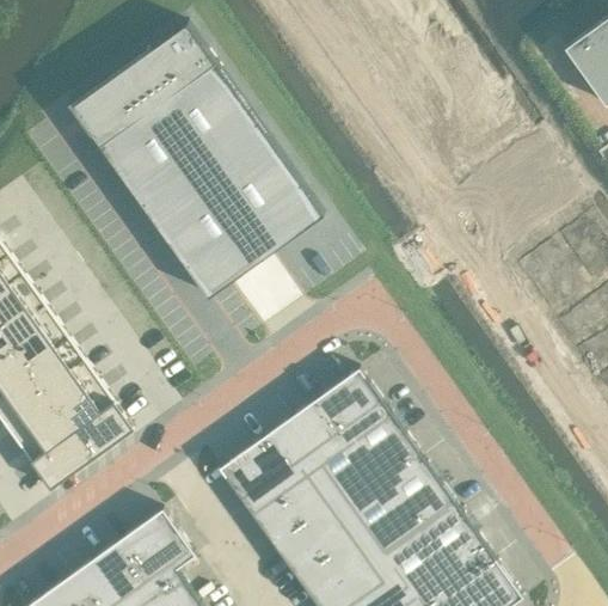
[(607,16),(562,50),(603,109),(607,105),(607,16)]
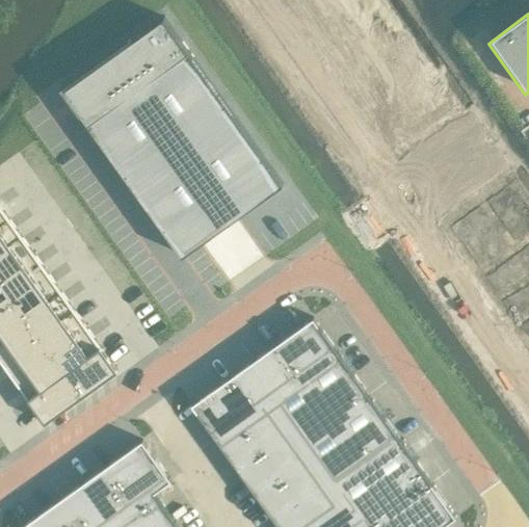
[(127,44),(57,93),(77,120),(79,119),(180,261),(282,188),(180,46),(162,21),(128,45),(127,44)]
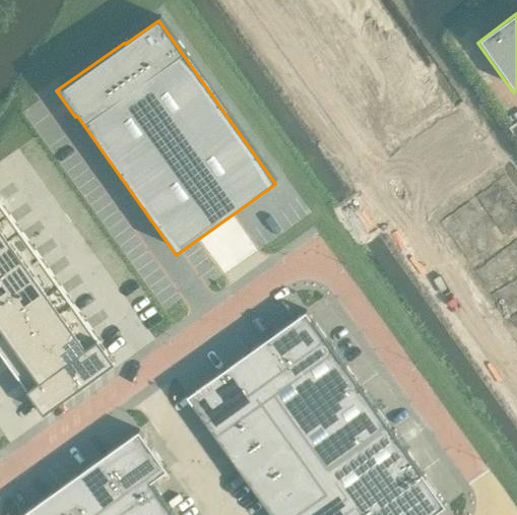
[(516,192),(503,172),(429,226),(516,348),(516,192)]
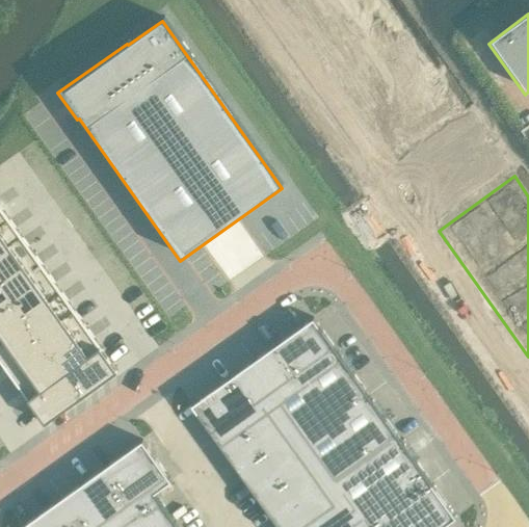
[(6,221),(0,226),(0,254),(20,240),(6,221)]
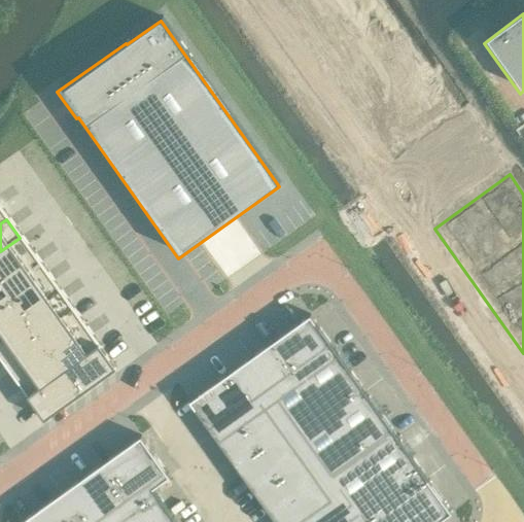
[(20,238),(0,251),(0,278),(32,256),(20,238)]
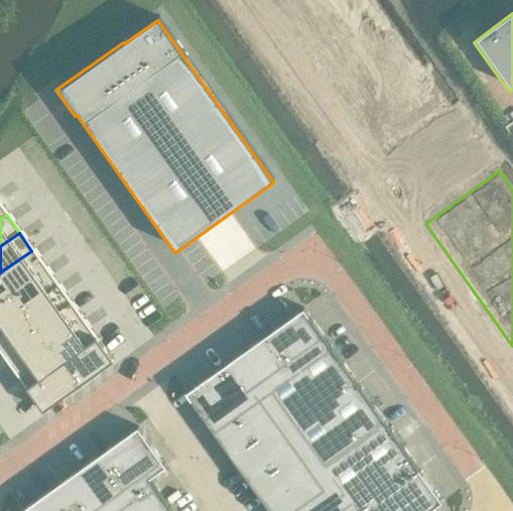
[(31,251),(0,272),(0,281),(9,293),(44,268),(31,251)]
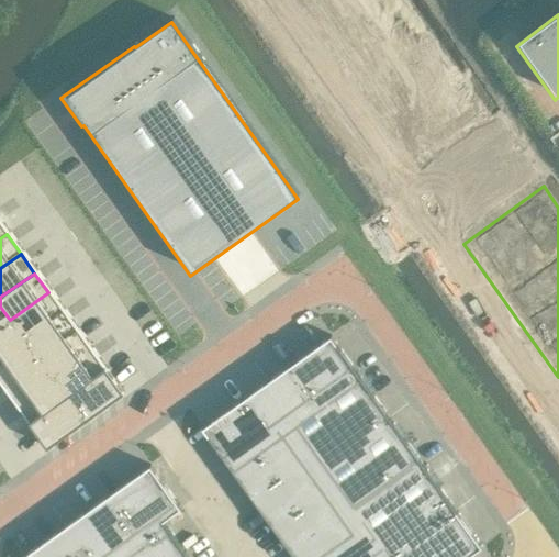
[(48,292),(10,320),(23,340),(62,312),(48,292)]
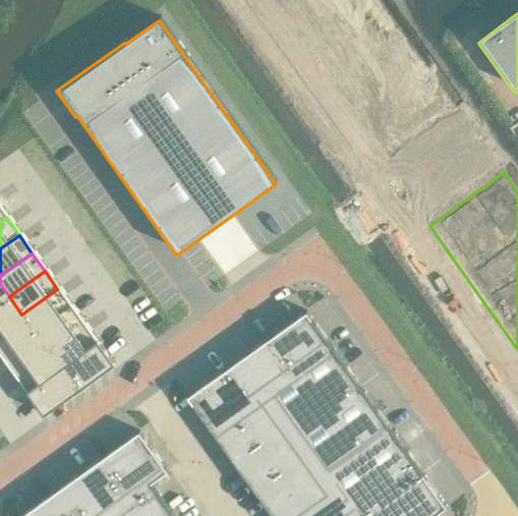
[(0,302),(9,296),(0,284),(0,302)]
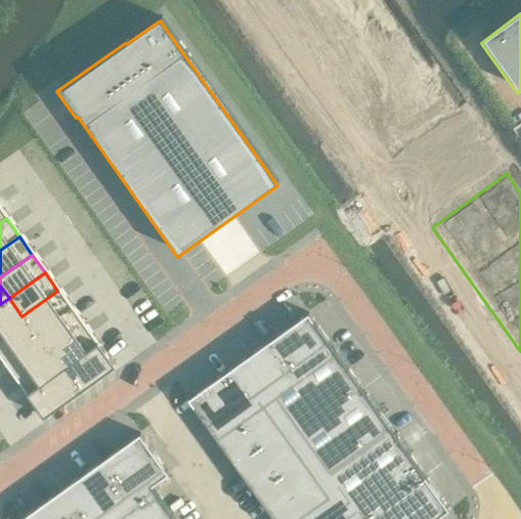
[(57,291),(22,316),(26,322),(35,334),(71,308),(57,291)]
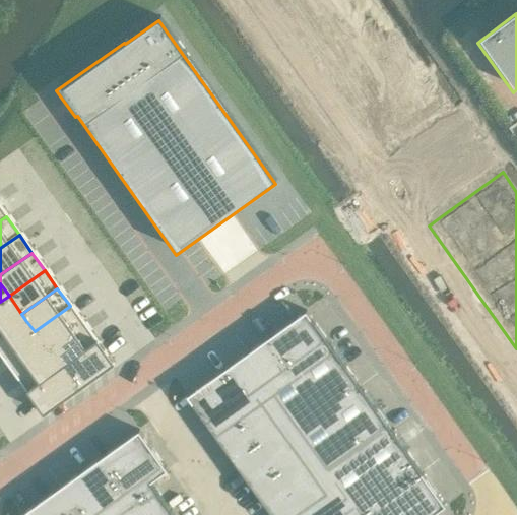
[(9,296),(0,302),(0,337),(25,320),(21,314),(9,296)]
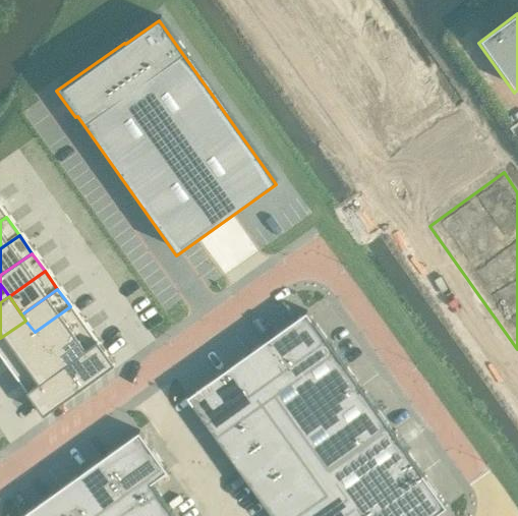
[(70,306),(35,332),(43,344),(47,350),(83,325),(70,306)]
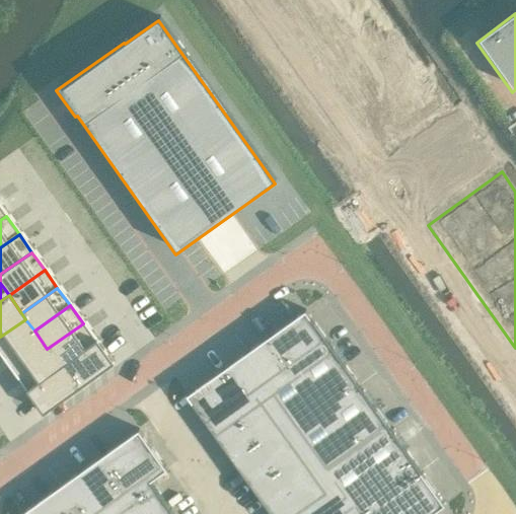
[(241,358),(185,398),(267,513),(434,513),(442,508),(303,313),(255,348),(241,358)]
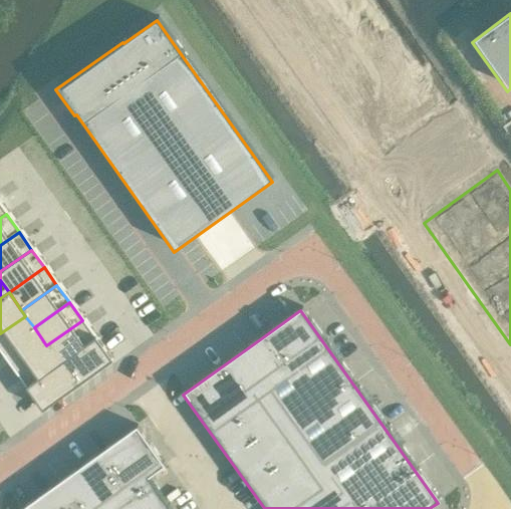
[(25,316),(0,333),(0,354),(7,364),(42,339),(34,327),(25,316)]
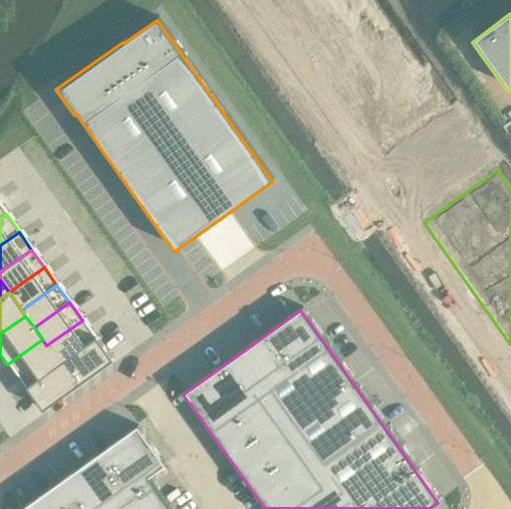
[(82,320),(46,345),(59,363),(95,338),(82,320)]
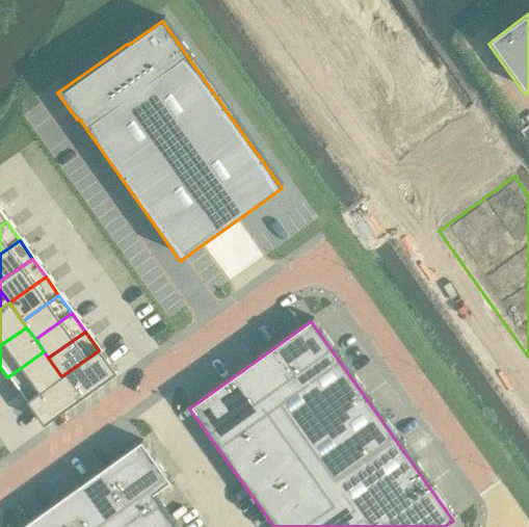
[(99,350),(61,376),(78,400),(115,374),(99,350)]
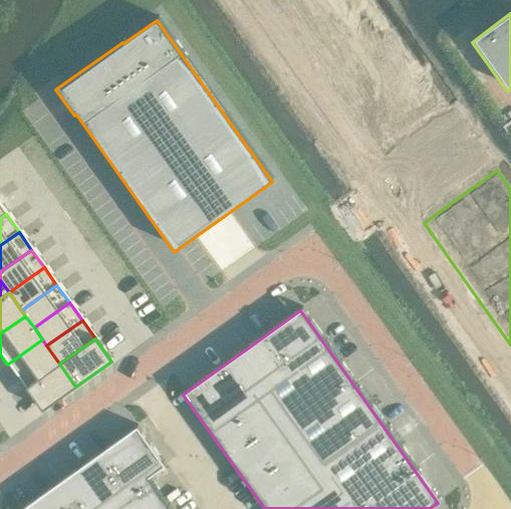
[(42,339),(7,364),(24,390),(59,363),(46,345),(42,339)]
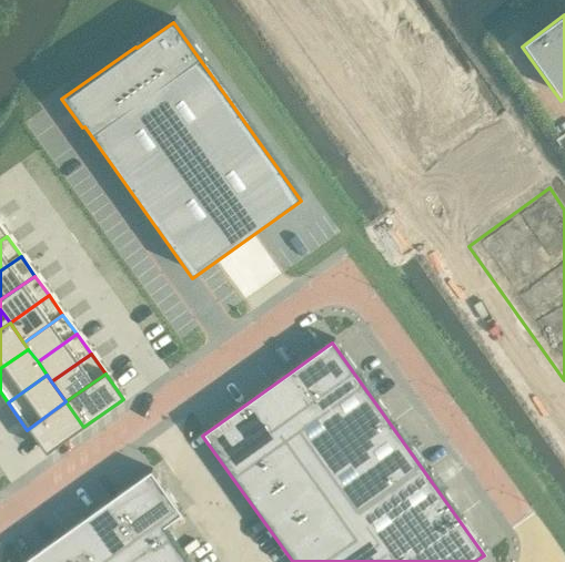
[(66,401),(27,430),(44,455),(83,427),(66,401)]
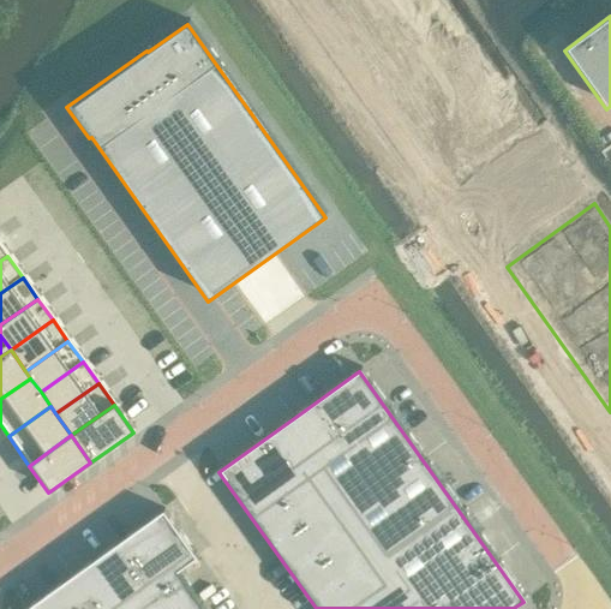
[(161,513),(29,608),(199,608),(175,573),(195,560),(161,513)]
